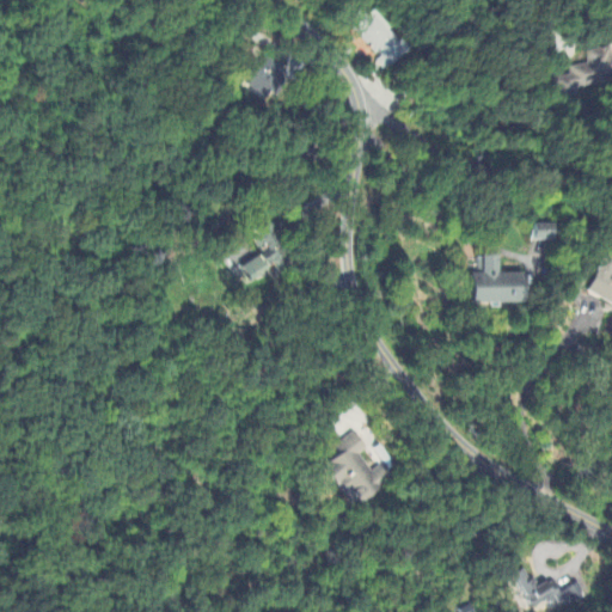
[(240,268),(248,283),(287,262),(268,225),(254,232),(265,255),(240,268)]
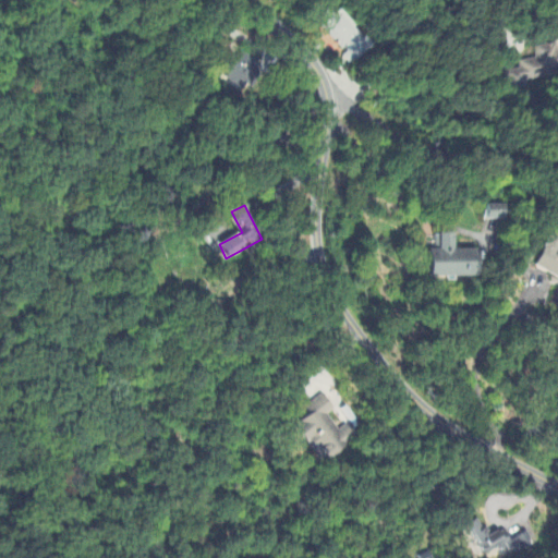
[(505,205),(485,205),(485,222),(505,221),(505,205)]
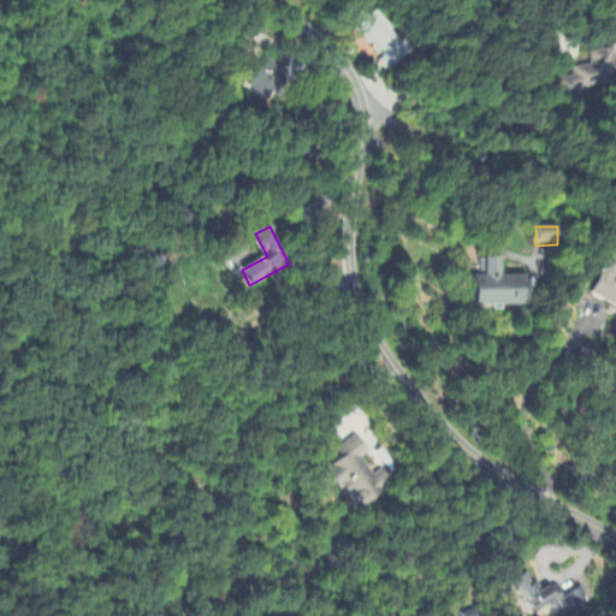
[(590,297),(615,308),(615,278),(615,277),(615,260),(608,256),(590,297)]
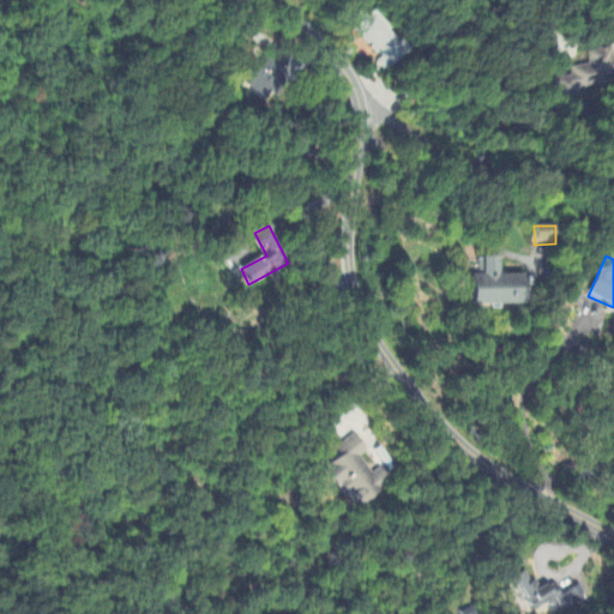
[(524,276),(498,277),(498,259),(482,259),(482,277),(470,277),(470,307),(525,306),(524,276)]
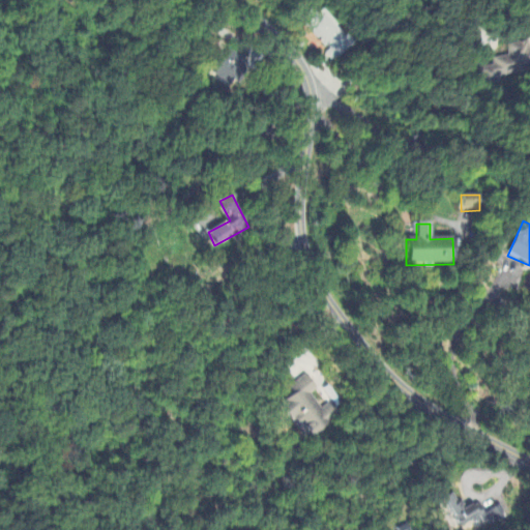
[(310,438),(340,417),(330,404),(321,410),(311,394),(318,389),(308,375),(290,388),(295,394),(280,406),(297,431),(302,428),(310,438)]
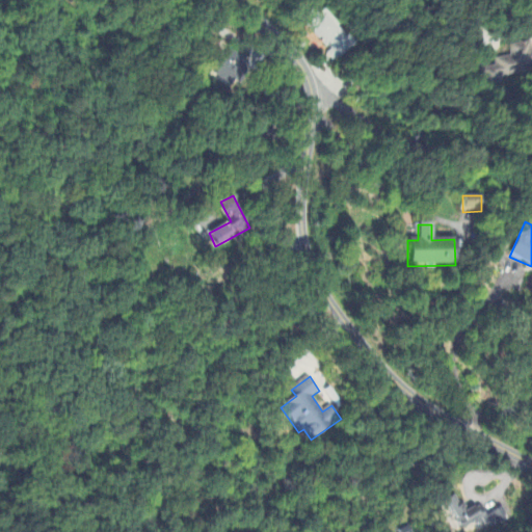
[(486,517),(480,504),(467,511),(462,503),(458,505),(454,496),(444,500),(459,531),(486,517)]
